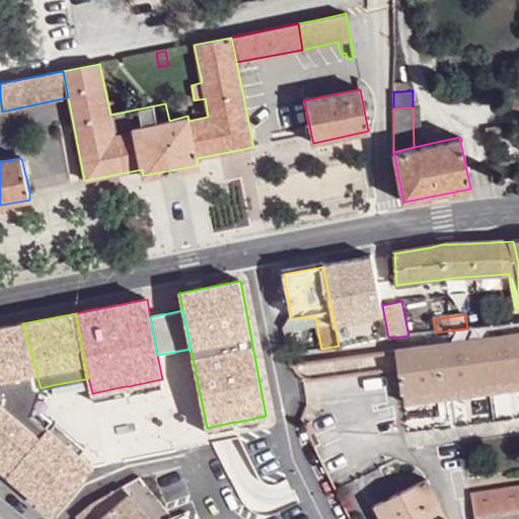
[(354,344),(388,338),(385,321),(351,327),(354,344)]
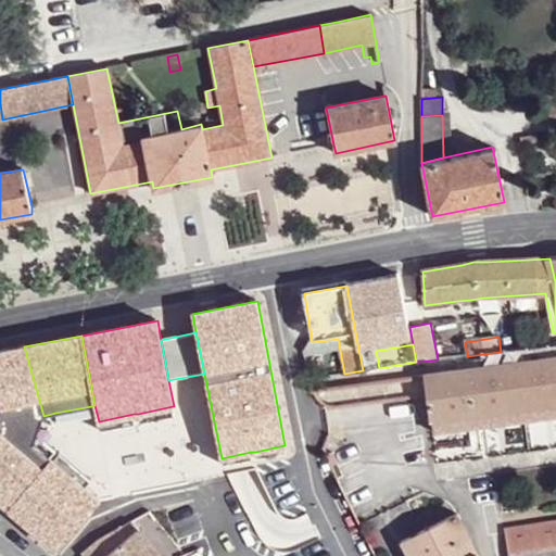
[(555,344),(501,352),(484,354),(485,368),(555,358),(555,344)]
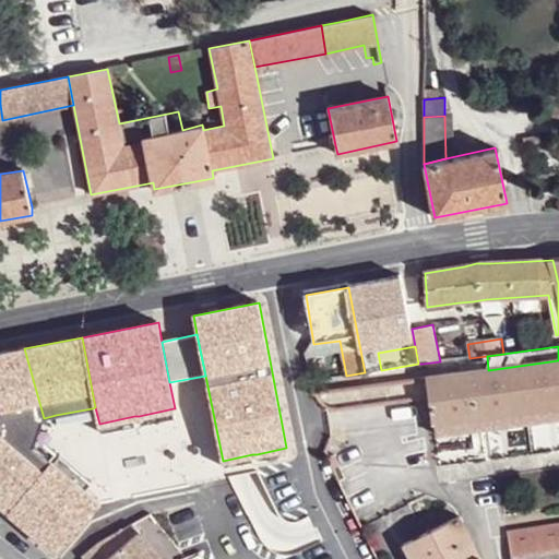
[(43,423),(44,418),(24,348),(0,353),(0,502),(9,510),(50,460),(34,445),(43,423)]
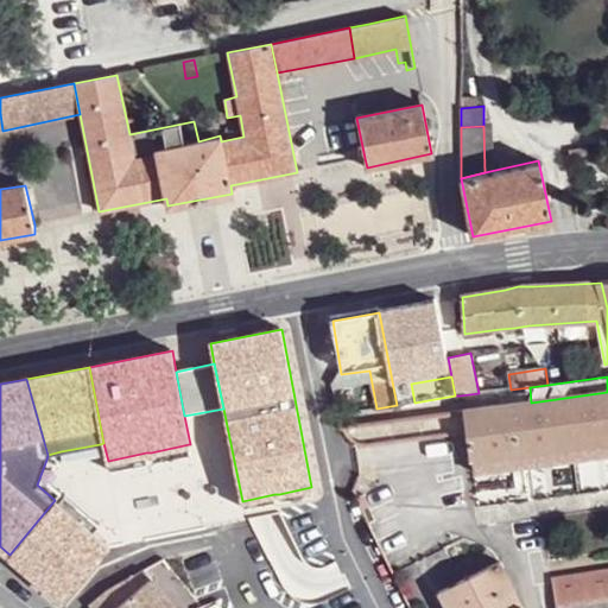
[(393,387),(397,405),(415,403),(411,384),(393,387)]
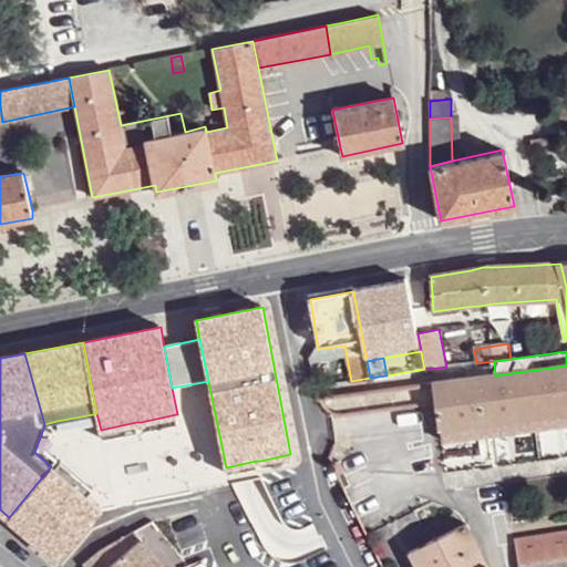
[(441,429),(444,441),(566,424),(566,366),(495,375),(432,385),(439,429),(441,429)]
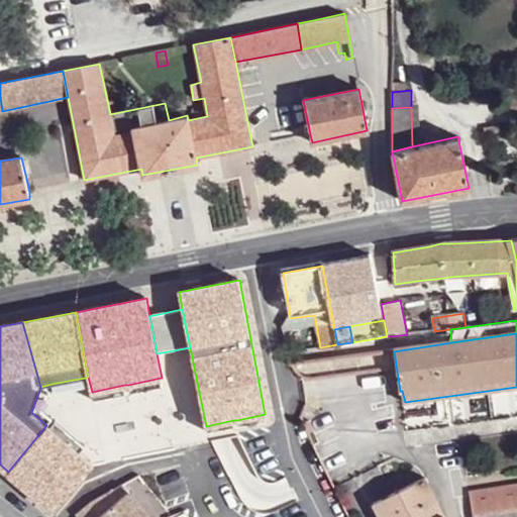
[(85,378),(52,384),(54,393),(87,386),(85,378)]
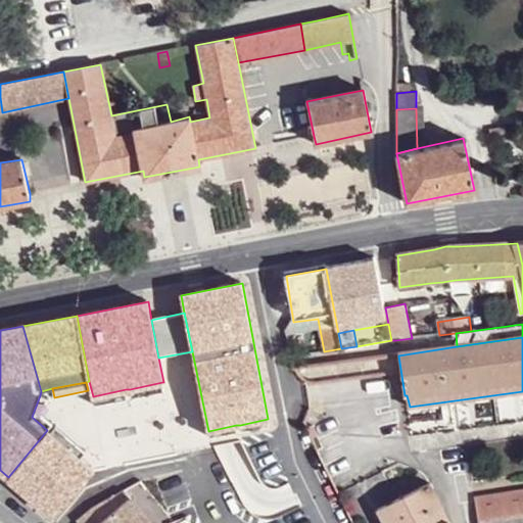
[(162,382),(130,389),(132,399),(164,392),(162,382)]
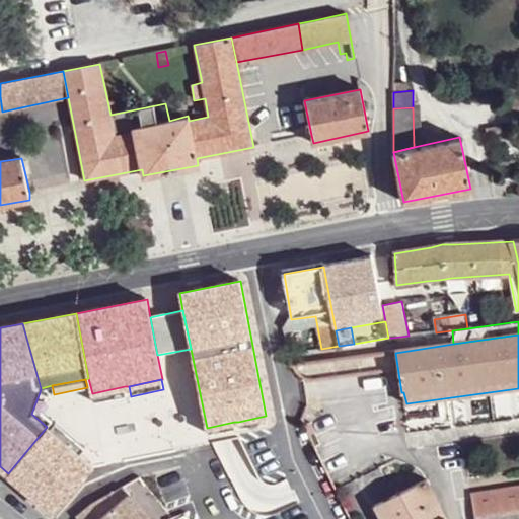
[(125,386),(92,393),(94,403),(127,396),(125,386)]
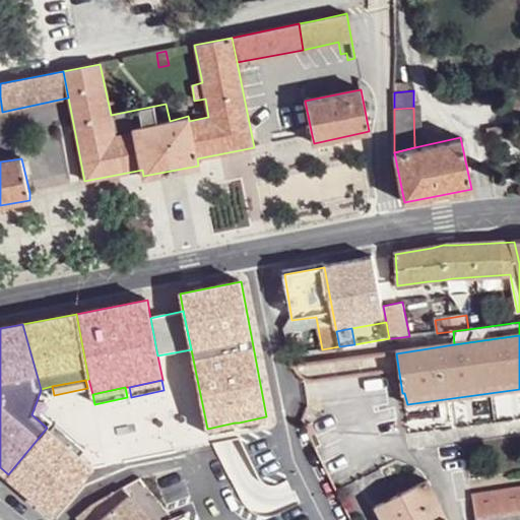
[(48,396),(40,393),(31,414),(47,428),(53,420),(42,411),(48,396)]
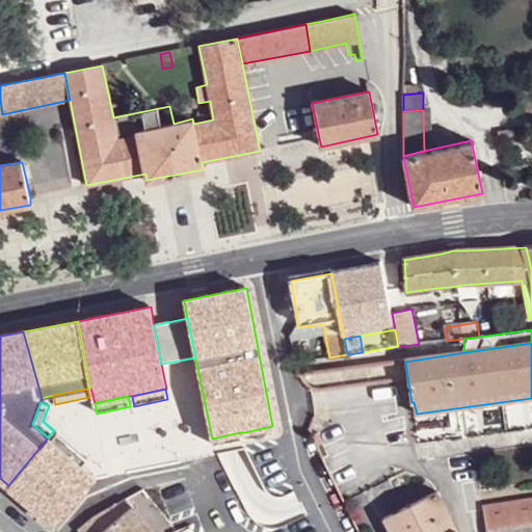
[(272,426),(244,432),(245,440),(273,434),(272,426)]
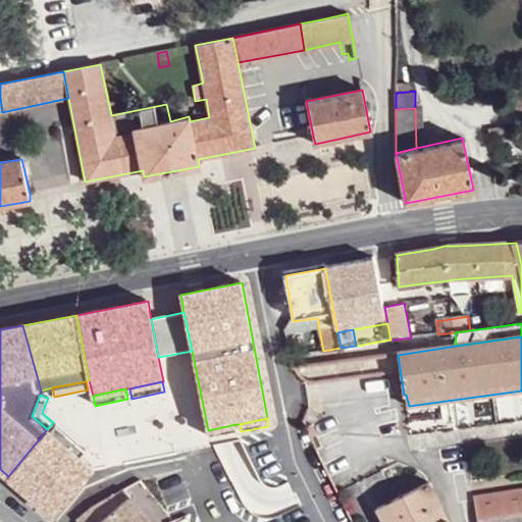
[(236,424),(208,430),(209,437),(237,432),(236,424)]
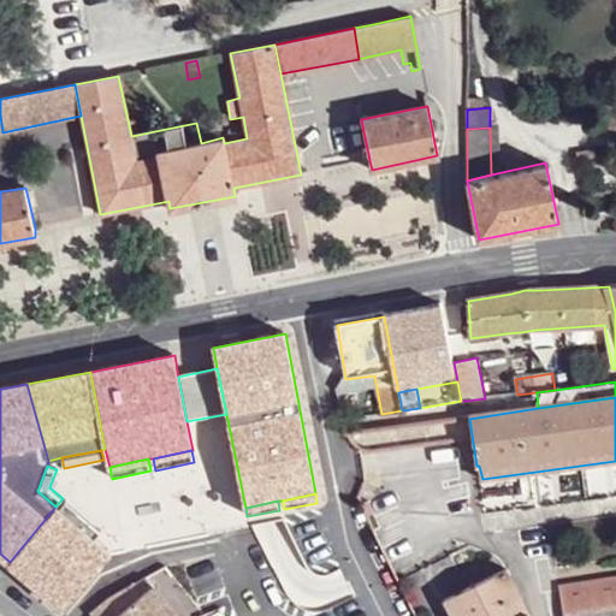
[(66,502),(59,509),(94,540),(101,532),(66,502)]
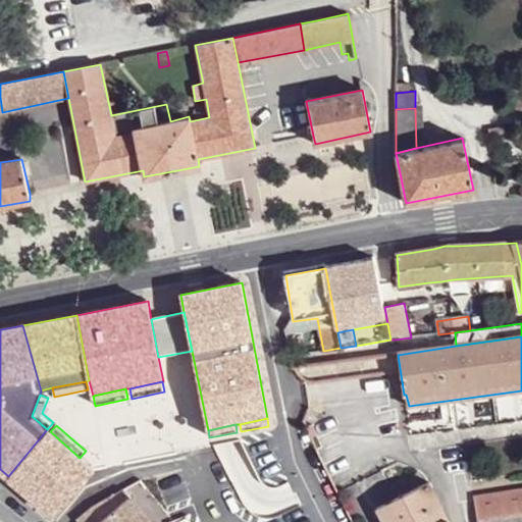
[(313,425),(306,428),(311,438),(318,435),(313,425)]
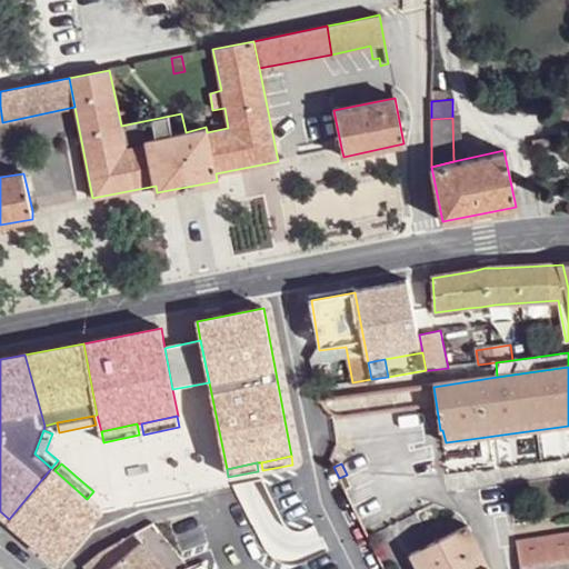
[(51,468),(9,519),(59,562),(102,511),(87,499),(55,470),(51,468)]
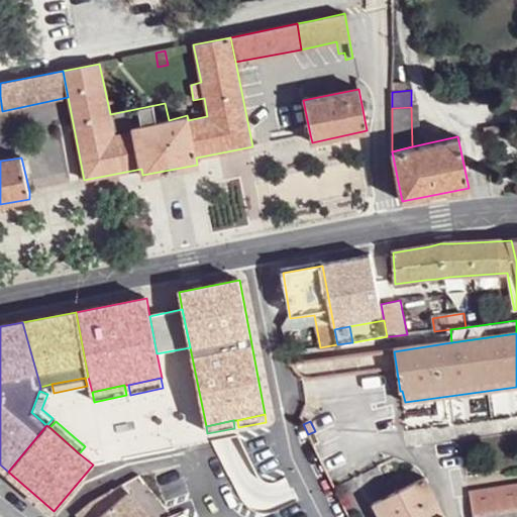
[(151,470),(138,477),(158,501),(169,492),(151,470)]
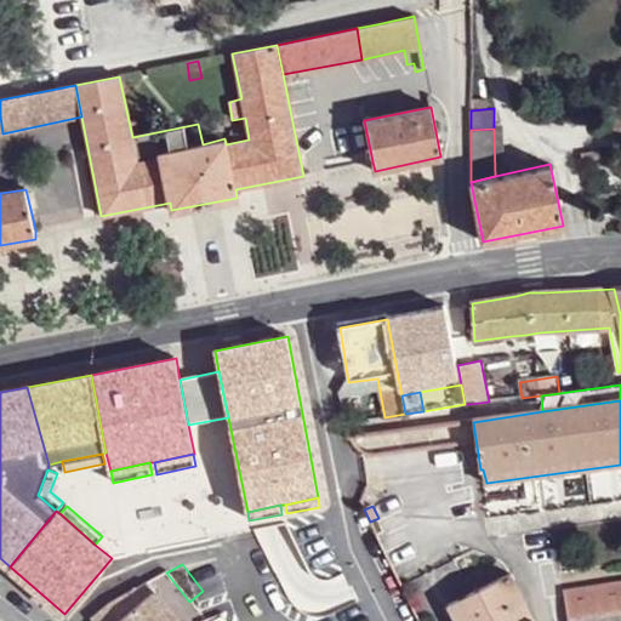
[(448,605),(456,620),(533,620),(510,575),(448,605)]
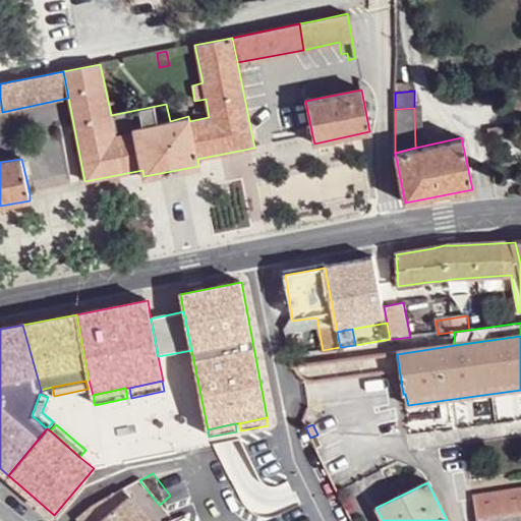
[(520,520),(520,489),(472,497),(476,520),(520,520)]
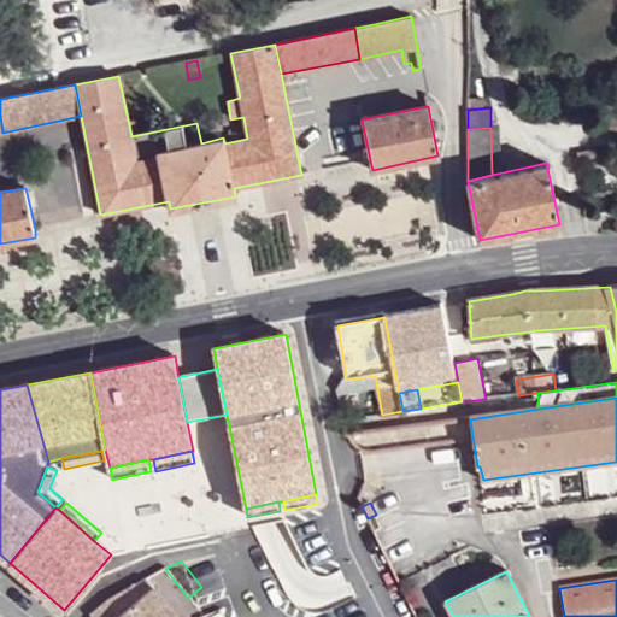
[(113,598),(93,615),(94,616),(180,616),(156,588),(150,593),(141,582),(116,597),(113,598)]
